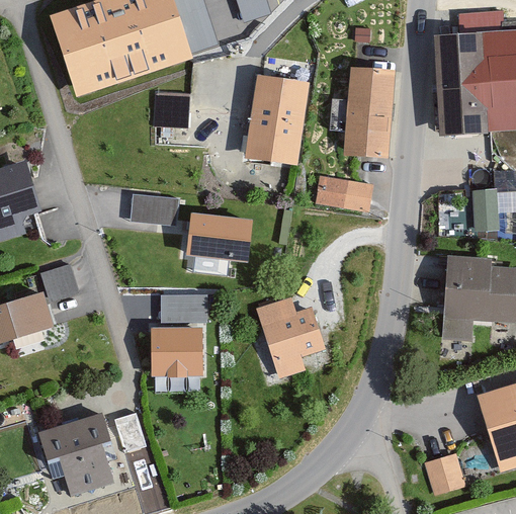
[(86,0),(48,14),(77,94),(211,45),(195,0),(86,0)]
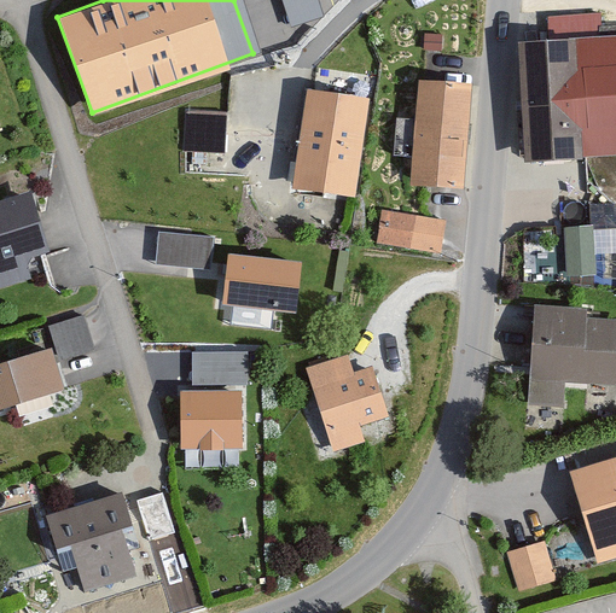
[(320,0),(283,0),(294,28),(326,16),(320,0)]
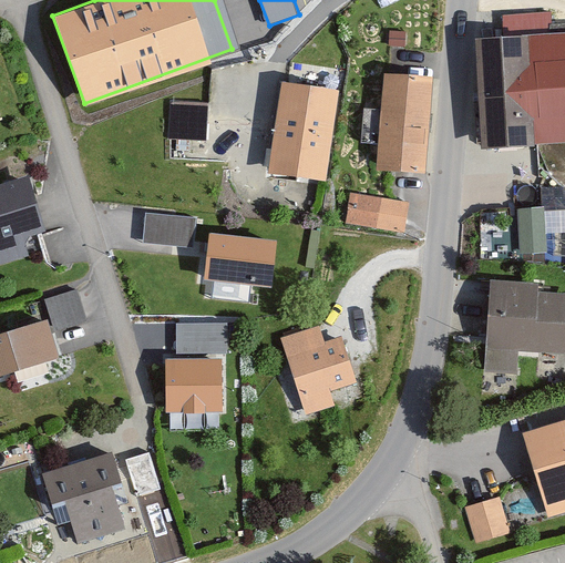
[(564,32),(478,38),(484,147),(564,142),(564,32)]
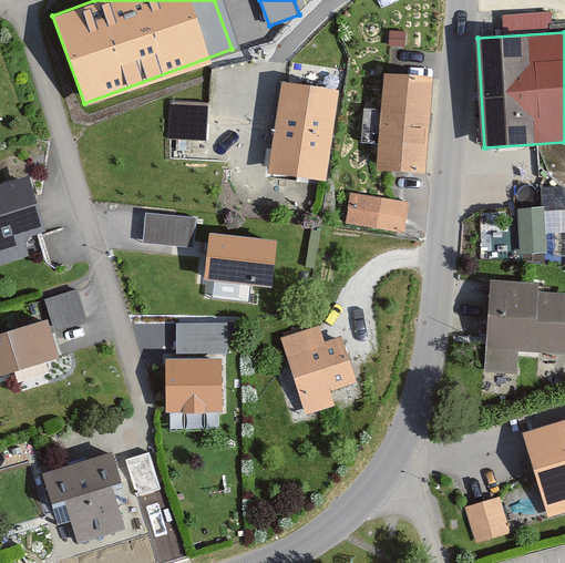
[(435,80),(384,75),(376,170),(425,175),(435,80)]
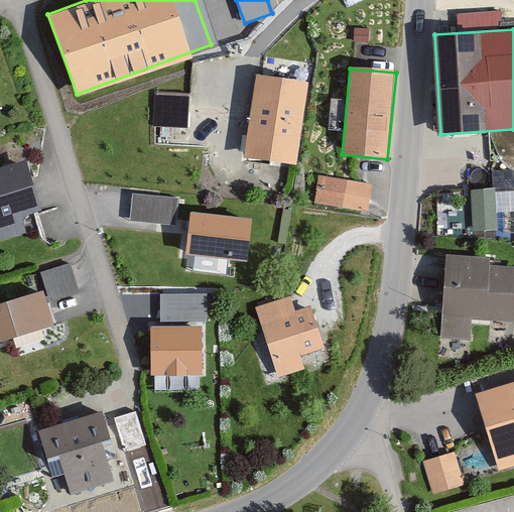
[(308,83),(256,74),(242,158),(294,167),(308,83)]
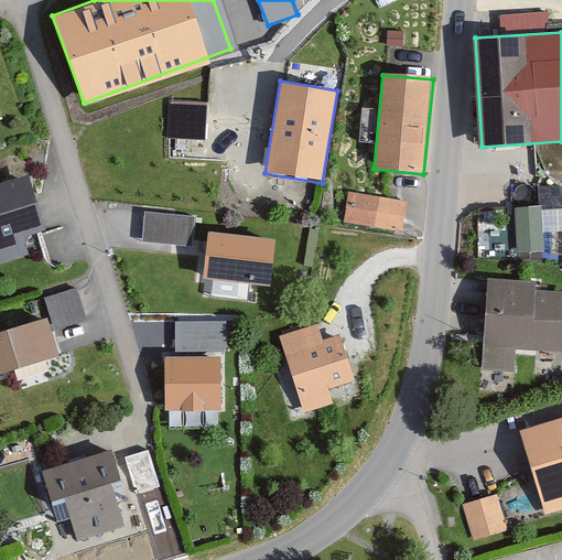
[(203,104),(162,103),(161,140),(202,141),(203,104)]
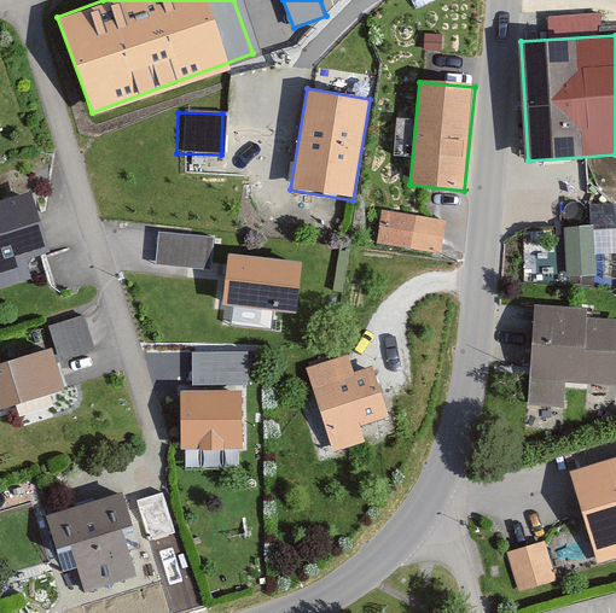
[(38,190),(0,199),(0,289),(29,281),(24,261),(54,254),(38,190)]
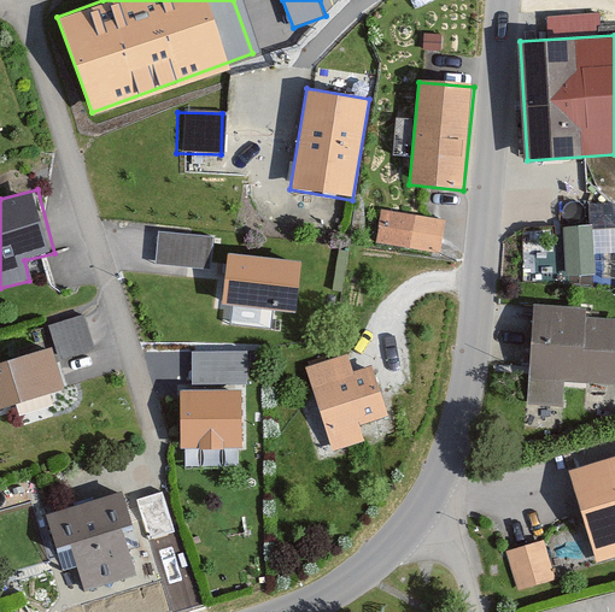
[(373,243),(439,251),(443,216),(376,210),(373,243)]
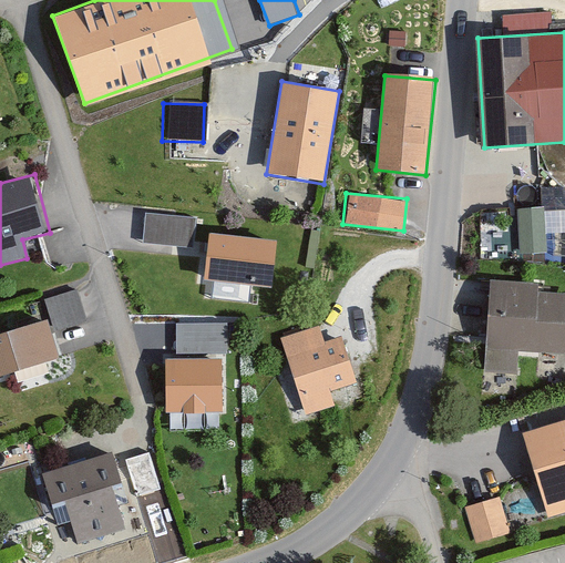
[(564,206),(516,210),(519,254),(546,253),(545,232),(564,231),(564,206)]
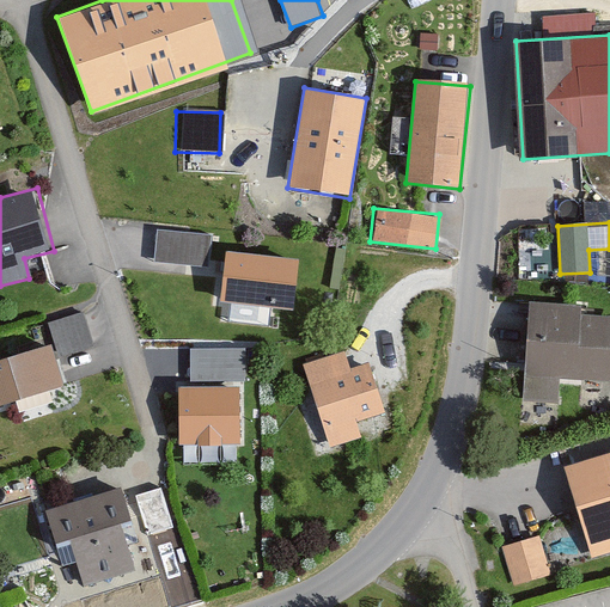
[(211,238),(156,232),(152,263),(207,269),(211,238)]
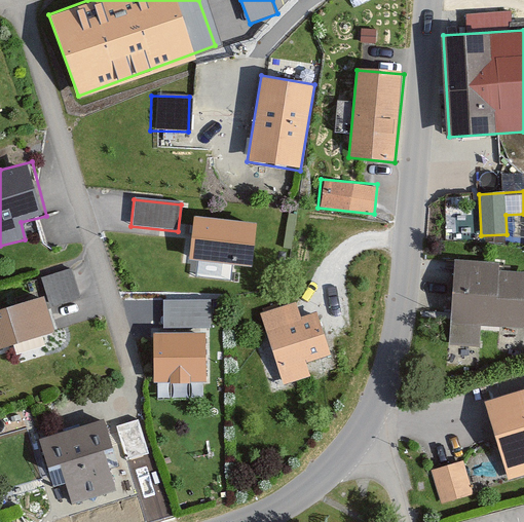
[(256,222),(193,217),(189,263),(252,268),(256,222)]
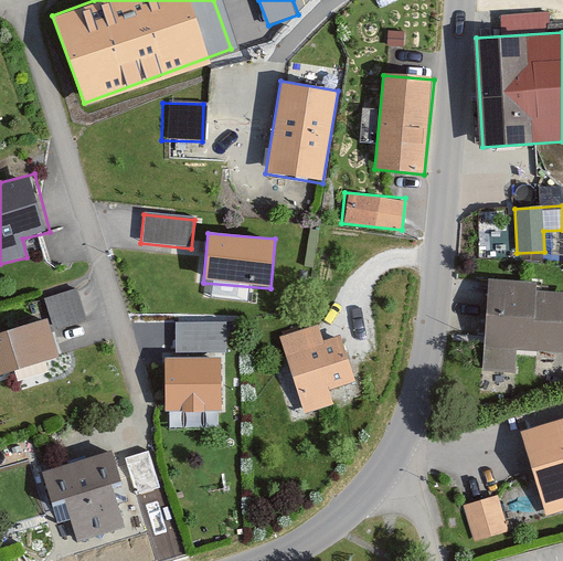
[(541,278),(484,274),(476,369),(512,371),(513,350),(562,353),(562,294),(539,293),(541,278)]
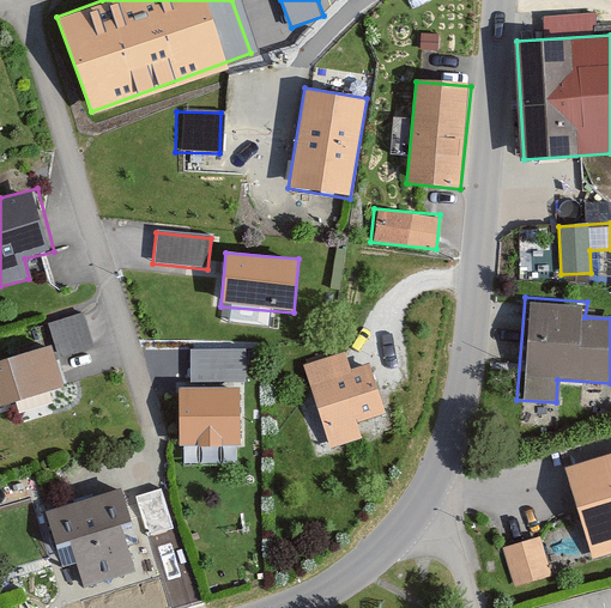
[(83,318),(53,327),(59,347),(61,357),(91,347),(83,318)]
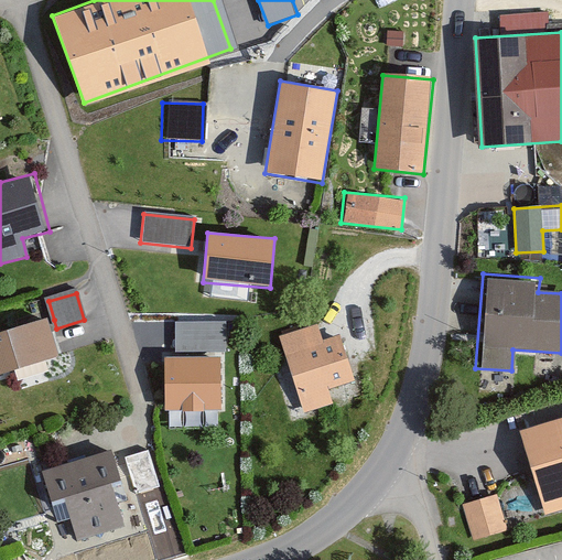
[(54,320),(0,334),(0,373),(64,356),(56,329),(54,320)]
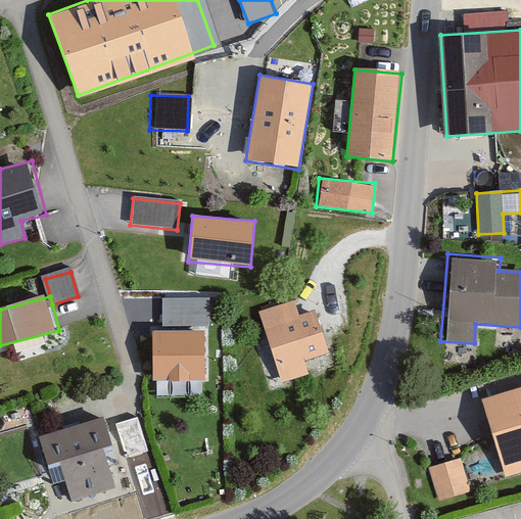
[(301,315),(297,298),(254,310),(273,381),(304,373),(300,359),(325,351),(315,312),(301,315)]
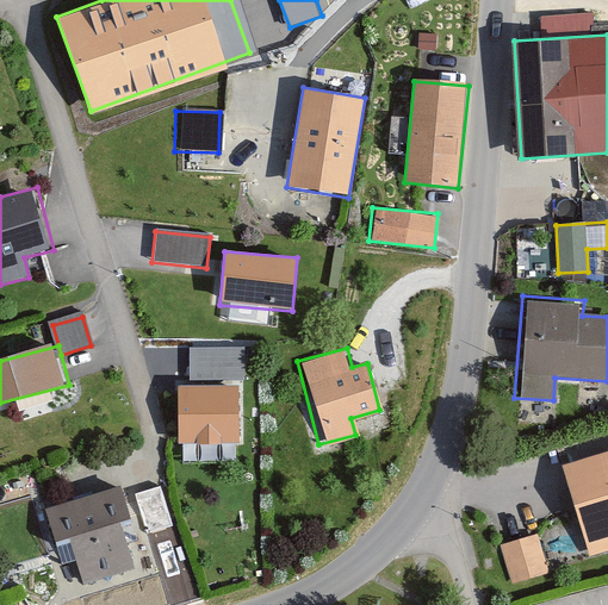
[(239,355),(188,355),(188,387),(175,387),(175,446),(240,444),(239,355)]
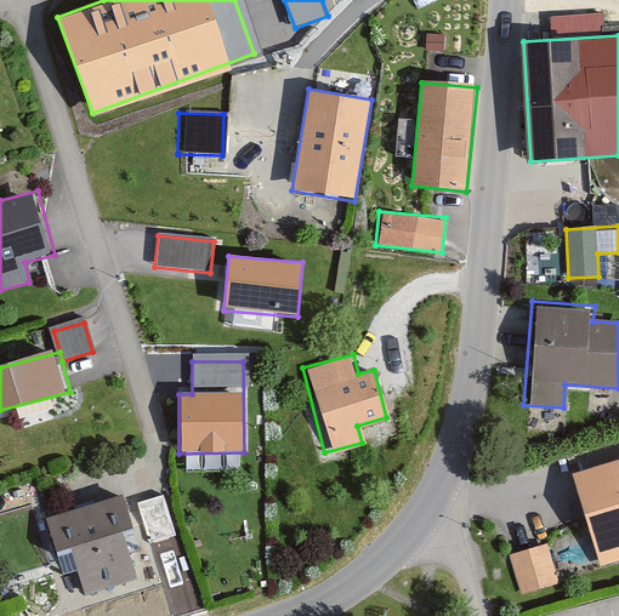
[(44,399),(15,408),(20,423),(47,416),(44,399)]
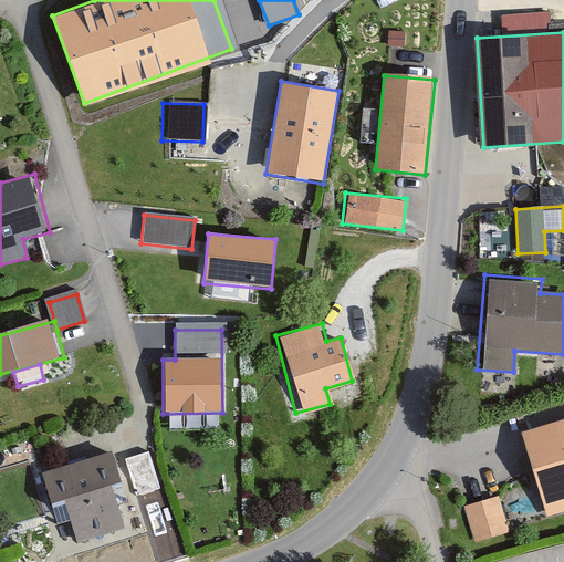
[(563,423),(524,436),(539,481),(460,506),(471,543),(563,514),(563,423)]
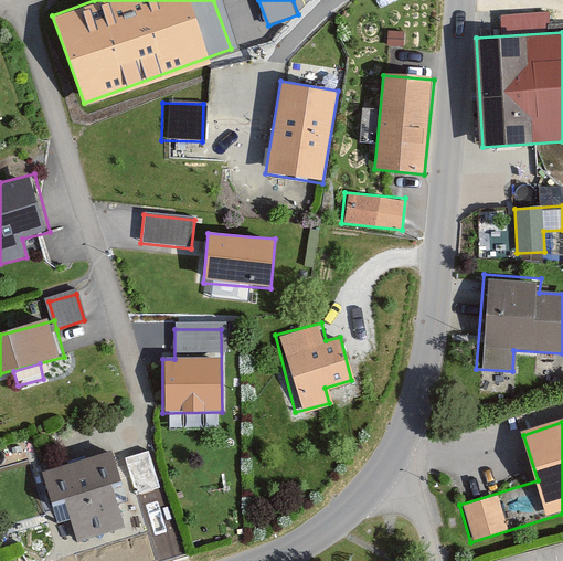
[(116,448),(38,472),(53,527),(72,521),(77,539),(127,525),(116,487),(127,484),(118,459),(116,448)]
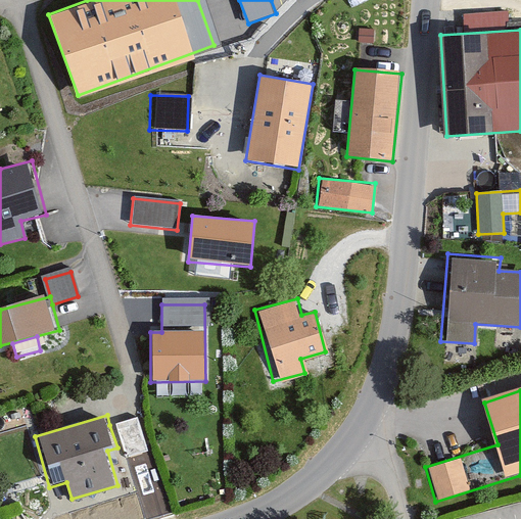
[(137,416),(109,425),(117,447),(123,463),(149,454),(137,416)]
